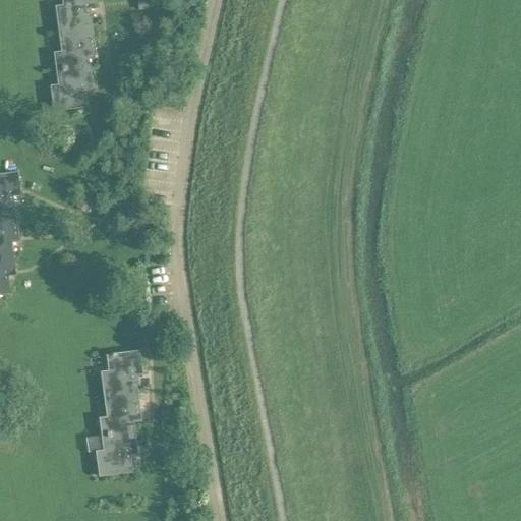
[(60,36),(93,32),(90,9),(97,8),(96,0),(63,0),(64,6),(56,7),(60,36)]
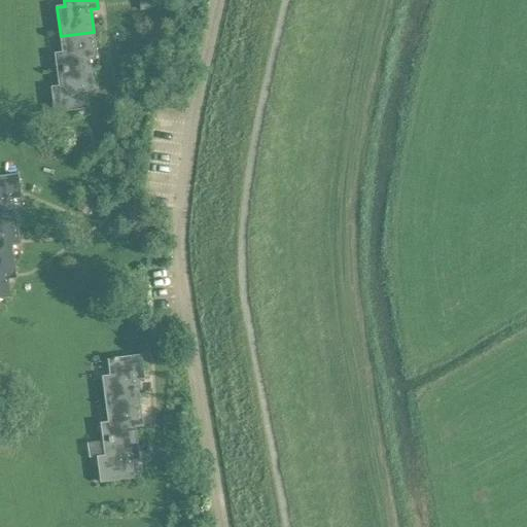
[(94,32),(61,36),(63,53),(56,54),(58,76),(91,72),(89,56),(96,55),(94,32)]
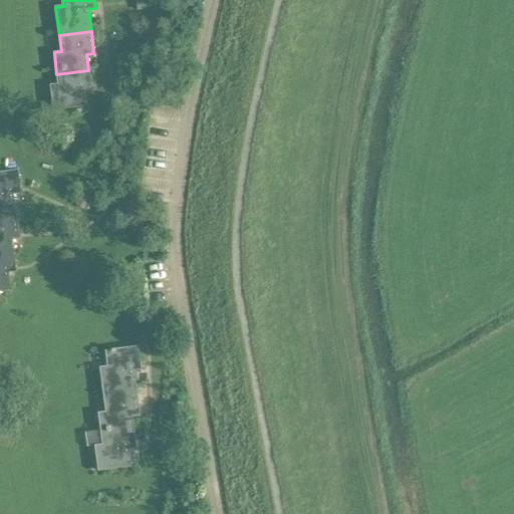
[(88,70),(56,74),(58,84),(50,85),(53,108),(85,105),(83,87),(90,86),(88,70)]
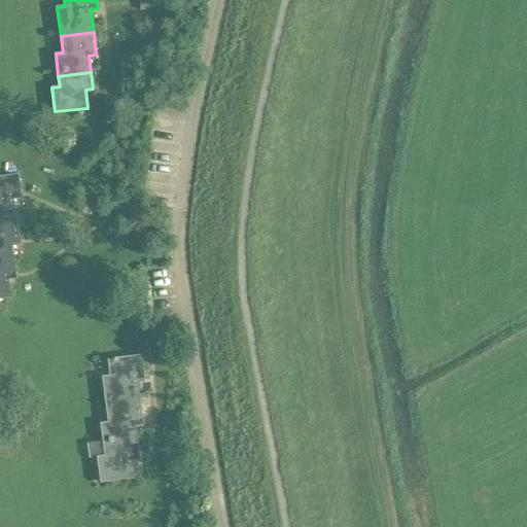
[(0,222),(15,221),(12,198),(21,197),(18,174),(0,176),(0,222)]
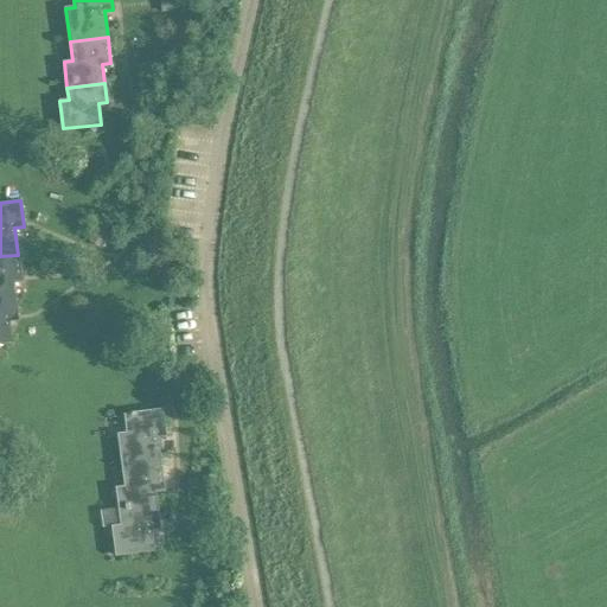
[(18,255),(0,256),(0,302),(16,301),(12,282),(21,281),(18,255)]
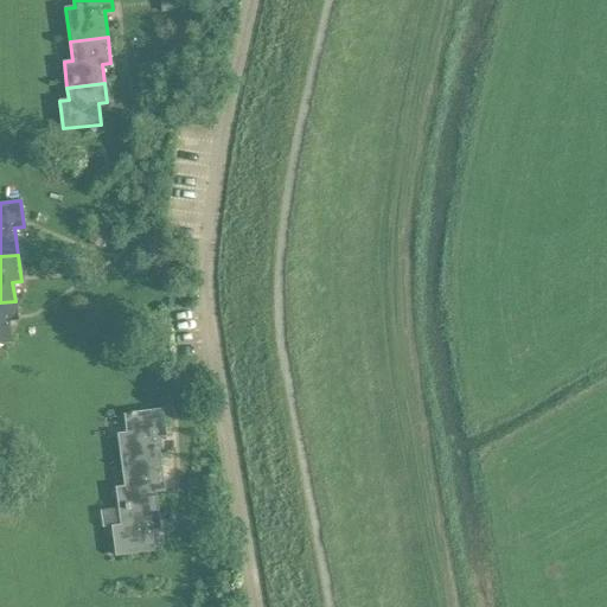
[(16,301),(0,302),(0,342),(11,340),(8,321),(18,320),(16,301)]
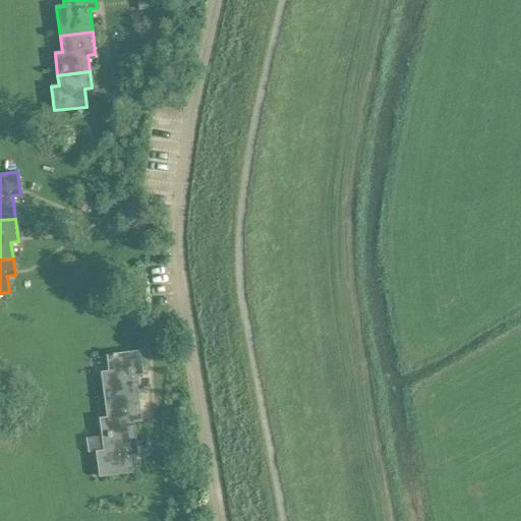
[(105,395),(136,391),(134,374),(141,373),(139,351),(107,355),(109,371),(102,372),(105,395)]
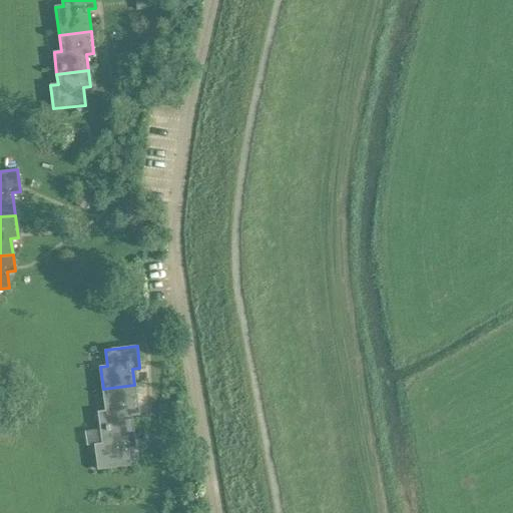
[(134,385),(103,389),(105,411),(98,412),(100,428),(132,424),(130,414),(138,413),(134,385)]
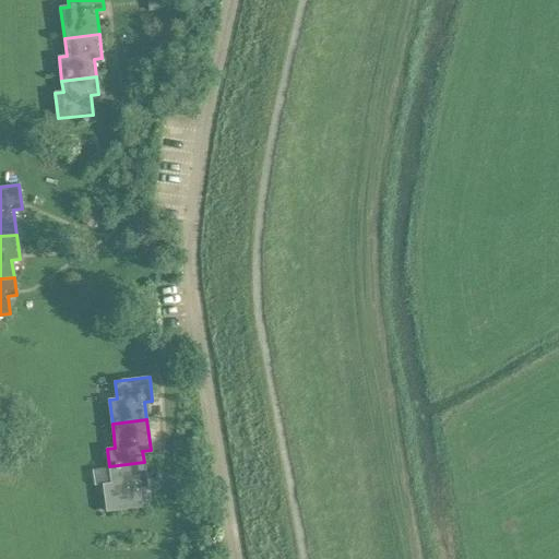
[(144,462),(109,466),(111,484),(104,485),(107,510),(141,506),(139,487),(146,486),(144,462)]
